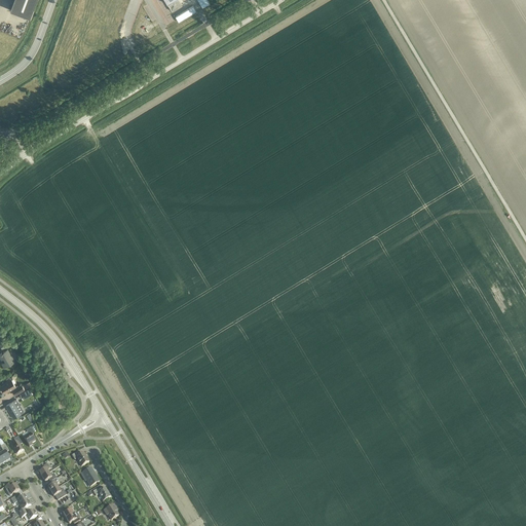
[(13,0),(10,10),(30,17),(36,0),(13,0)]
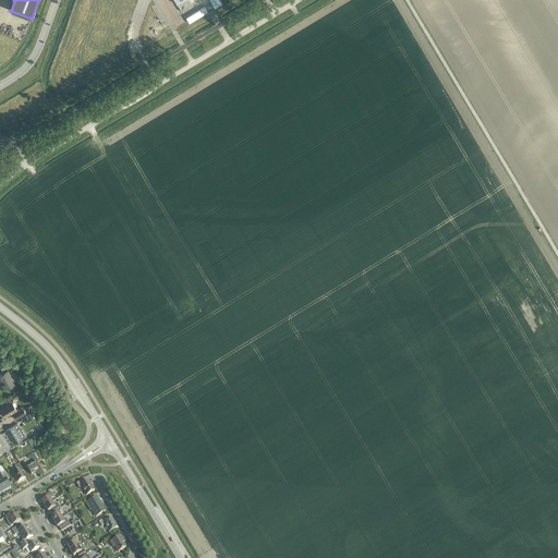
[(204,7),(185,19),(190,24),(208,12),(204,7)]
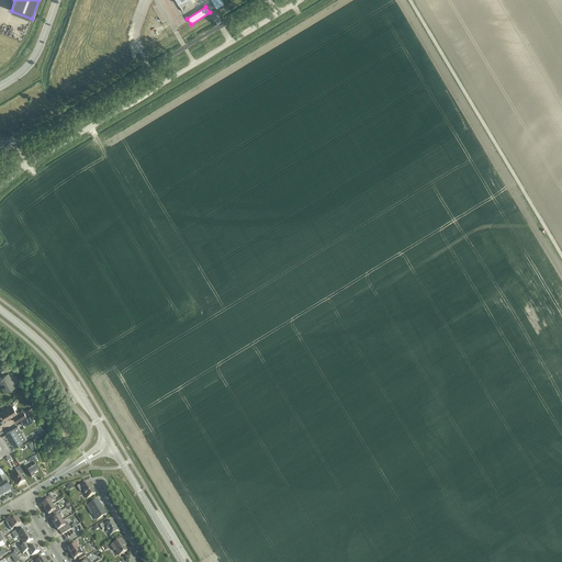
[(4,392),(15,385),(8,373),(0,378),(0,380),(2,383),(3,382),(6,386),(2,389),(4,392)]
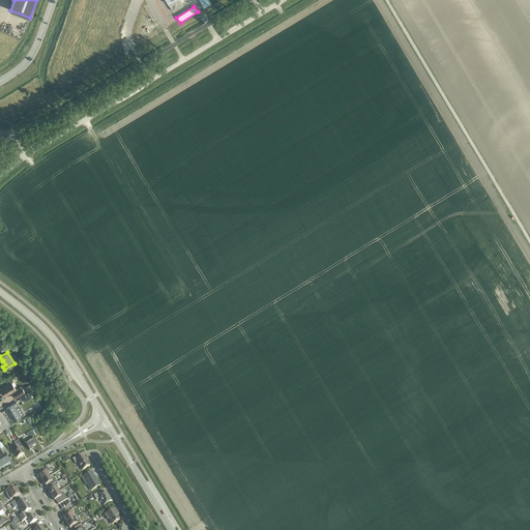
[(4,396),(11,391),(12,393),(15,398),(24,392),(22,388),(17,391),(16,390),(16,389),(11,383),(0,389),(4,396)]
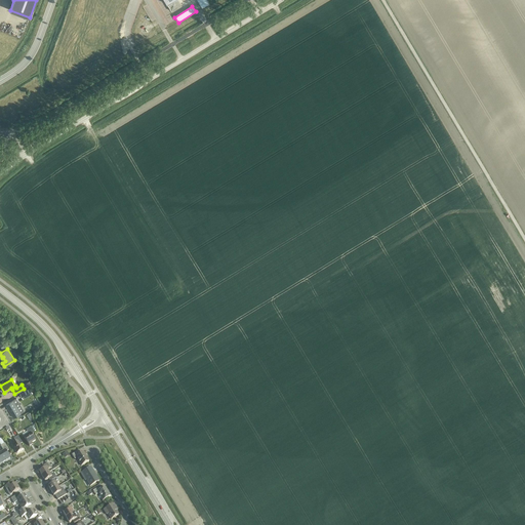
[(30,388),(19,394),(23,399),(33,393),(30,388)]
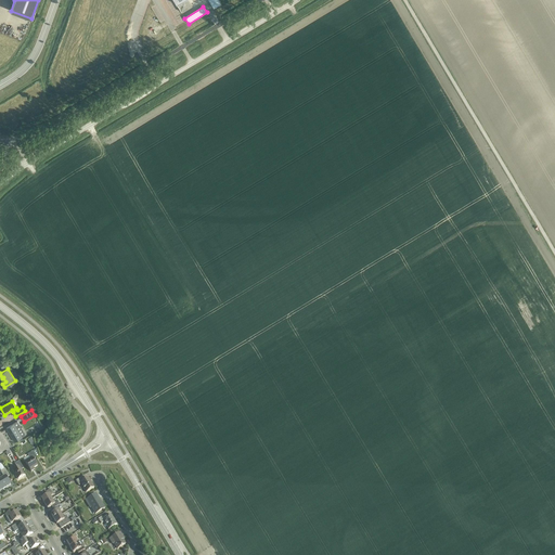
[(17,421),(7,428),(14,441),(22,437),(16,426),(20,424),(17,421)]
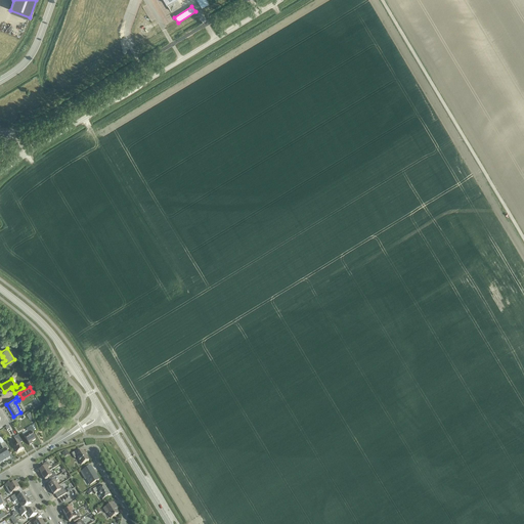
[(23,434),(24,436),(29,445),(31,444),(30,443),(35,440),(32,434),(34,433),(31,427),(26,430),(27,431),(23,434)]
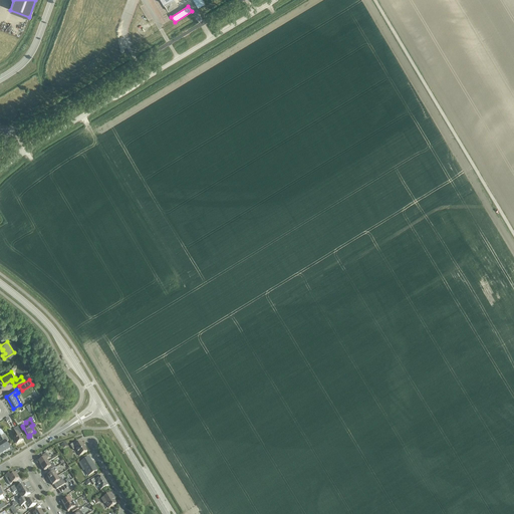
[(14,431),(11,433),(12,436),(17,444),(22,441),(19,436),(22,434),(18,427),(13,430),(14,431)]
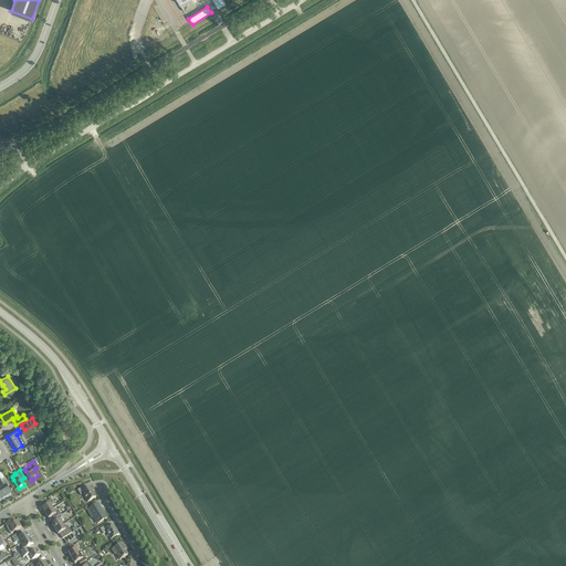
[(3,486),(0,489),(0,488),(0,500),(10,494),(7,488),(9,485),(4,479),(0,481),(3,486)]
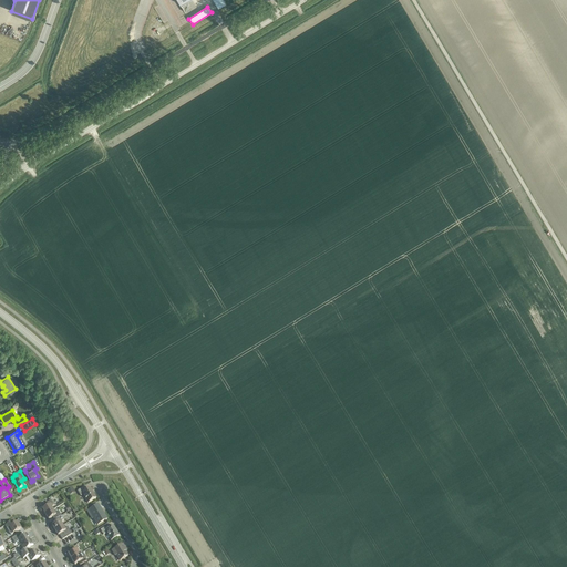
[(78,491),(81,496),(83,495),(88,503),(96,498),(90,487),(86,490),(85,486),(78,491)]
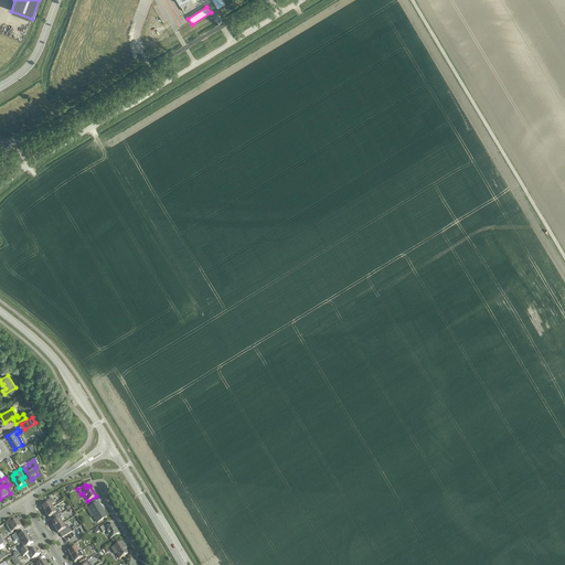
[(45,513),(53,508),(51,505),(54,503),(51,498),(44,502),(46,505),(42,508),(45,513)]
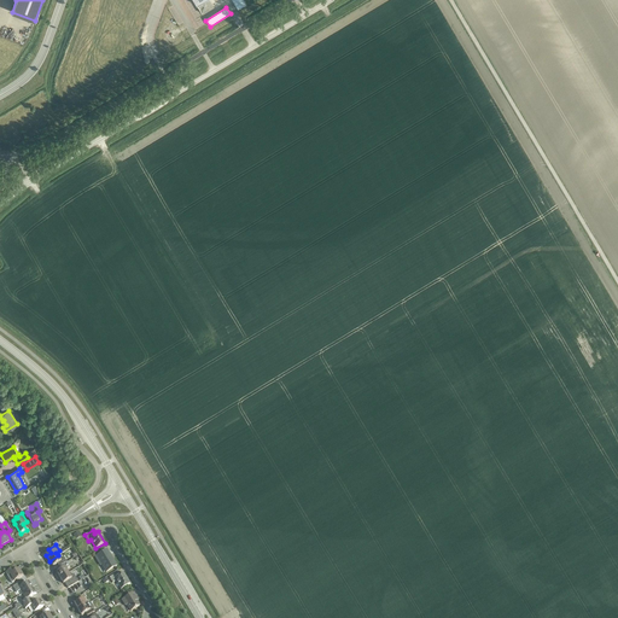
[(106,572),(116,566),(106,551),(95,557),(100,565),(101,565),(106,572)]
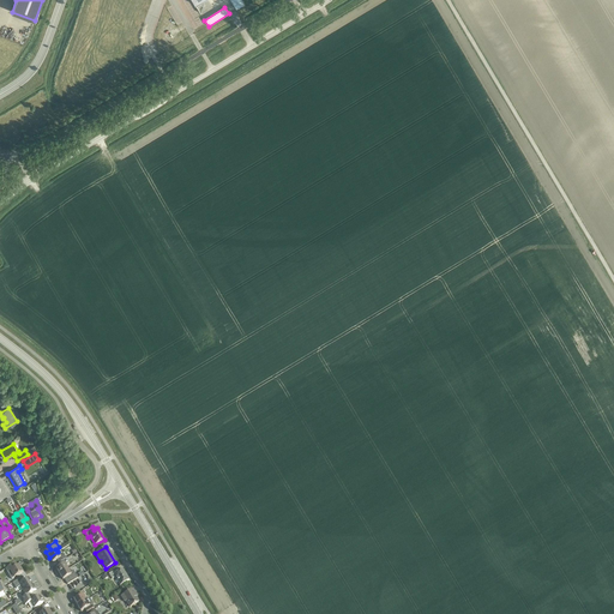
[(58,552),(49,558),(53,563),(56,560),(59,563),(66,559),(62,553),(59,555),(58,552)]
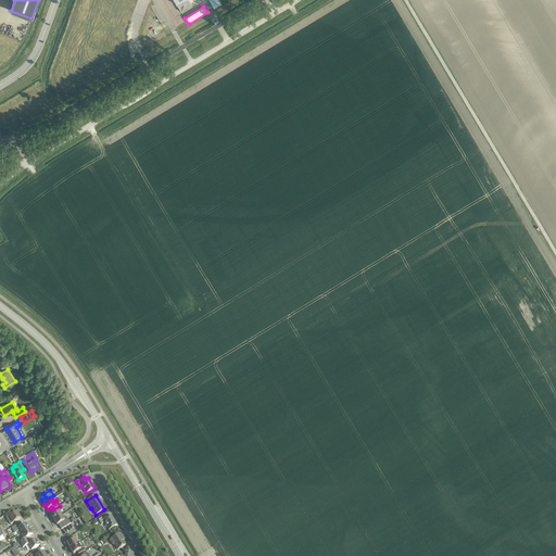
[(60,506),(53,509),(54,513),(51,515),(53,520),(61,516),(60,513),(63,510),(60,506)]
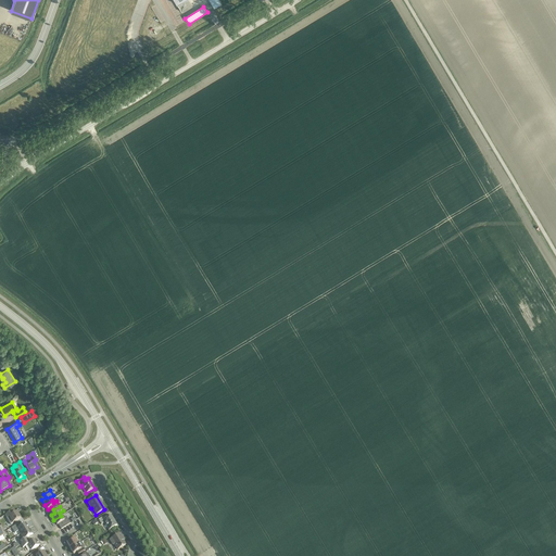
[(16,512),(14,514),(12,510),(4,516),(11,525),(21,518),(16,512)]
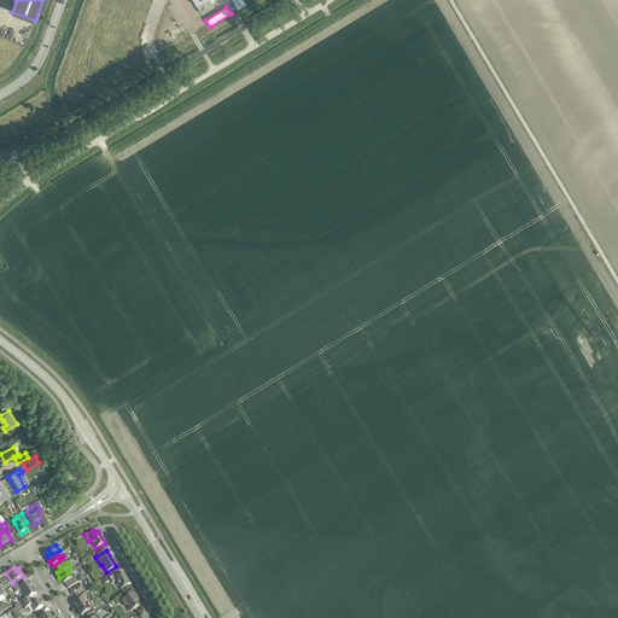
[(130,584),(123,573),(121,575),(118,572),(109,578),(112,583),(116,581),(121,589),(130,584)]
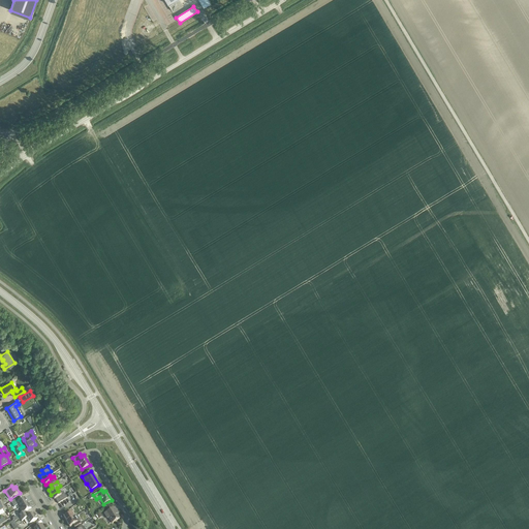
[(60,493),(58,491),(51,495),(54,500),(57,498),(58,499),(56,500),(58,503),(67,498),(63,492),(60,493)]
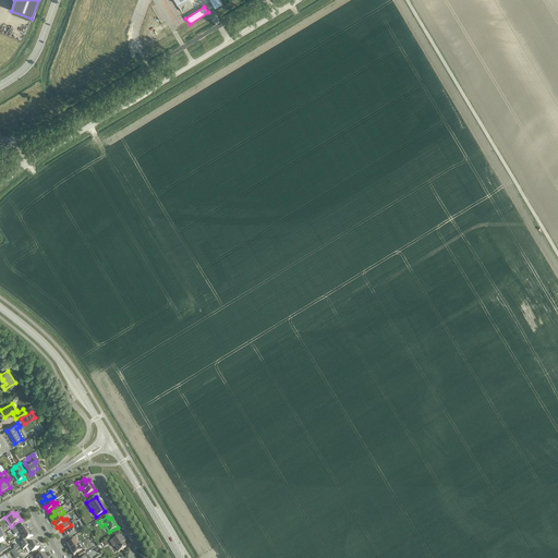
[(21,536),(29,531),(26,524),(20,529),(17,525),(11,530),(14,535),(19,533),(21,536)]
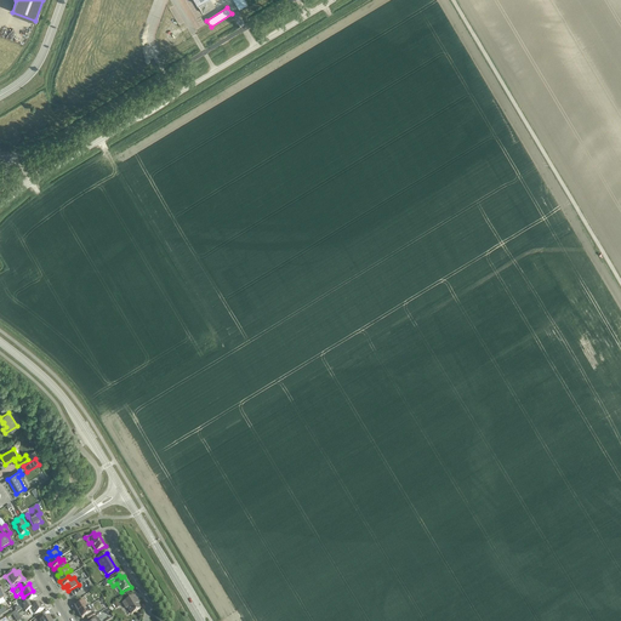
[(33,591),(23,597),(24,600),(21,603),(24,608),(32,604),(29,600),(36,597),(33,591)]
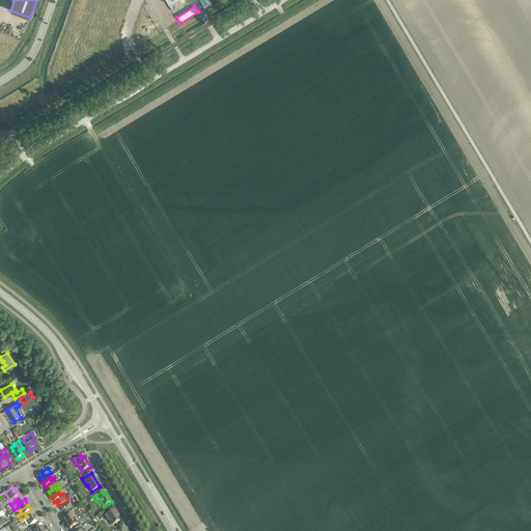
[(112,525),(120,521),(116,513),(117,513),(115,509),(105,515),(108,521),(109,520),(112,525)]
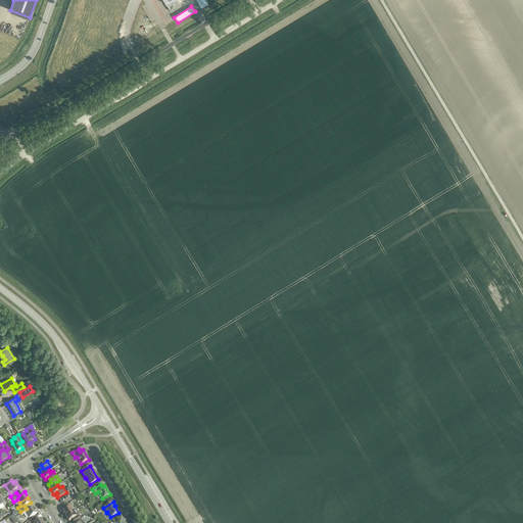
[(65,516),(74,512),(70,507),(73,506),(70,503),(64,507),(65,510),(62,512),(65,516)]
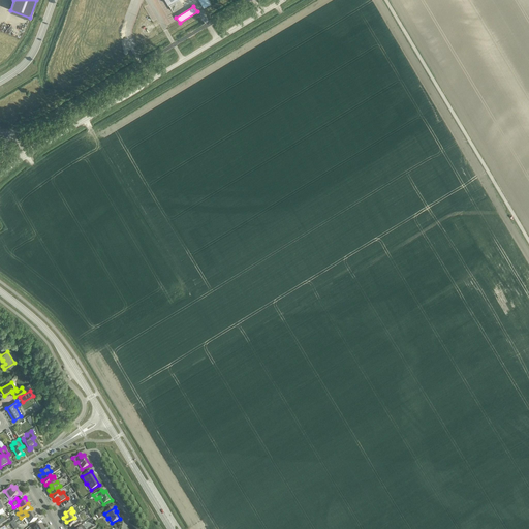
[(27,515),(21,518),(20,519),(22,522),(26,519),(29,524),(37,519),(34,514),(28,517),(27,515)]
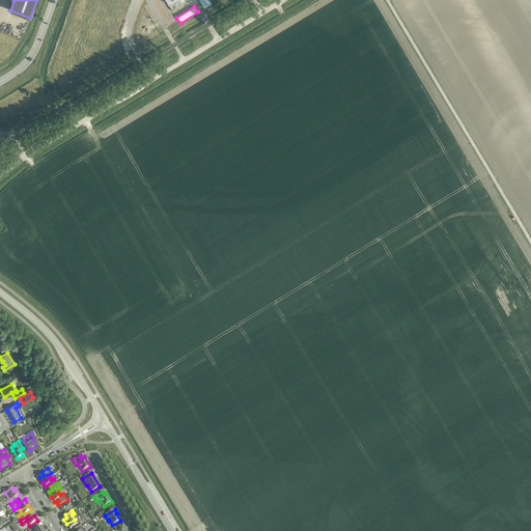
[(75,520),(66,524),(70,529),(73,527),(75,530),(81,526),(79,523),(80,523),(77,518),(75,520)]
